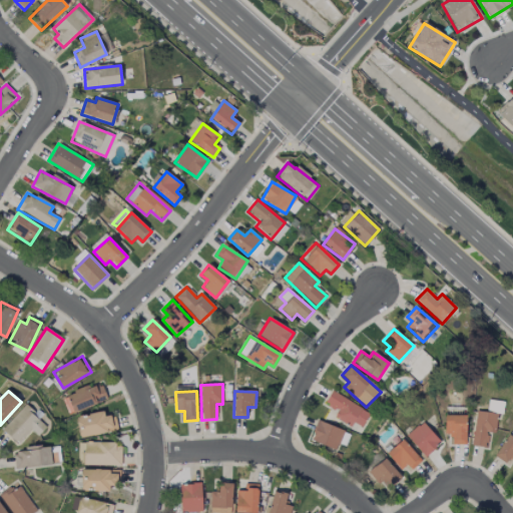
[(338,411),(334,417),(351,427),(354,423),(361,428),(370,413),(332,391),(325,404),(338,411)]
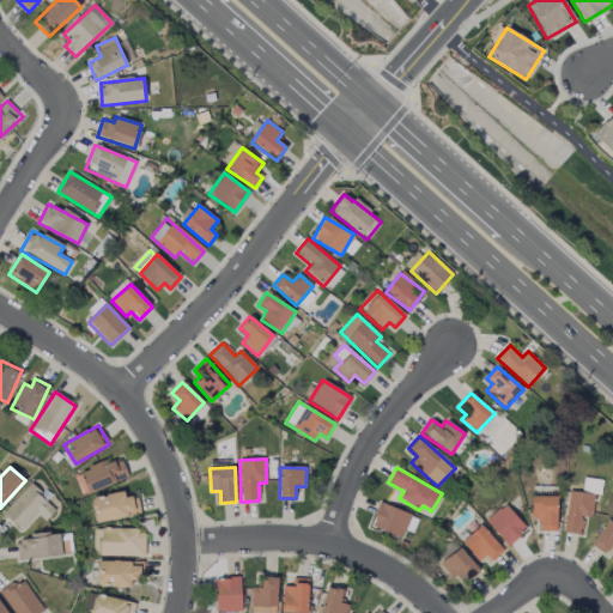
[(569,491),(564,533),(581,534),(583,516),(592,517),(594,493),(600,495),(602,480),(583,478),(582,492),(569,491)]
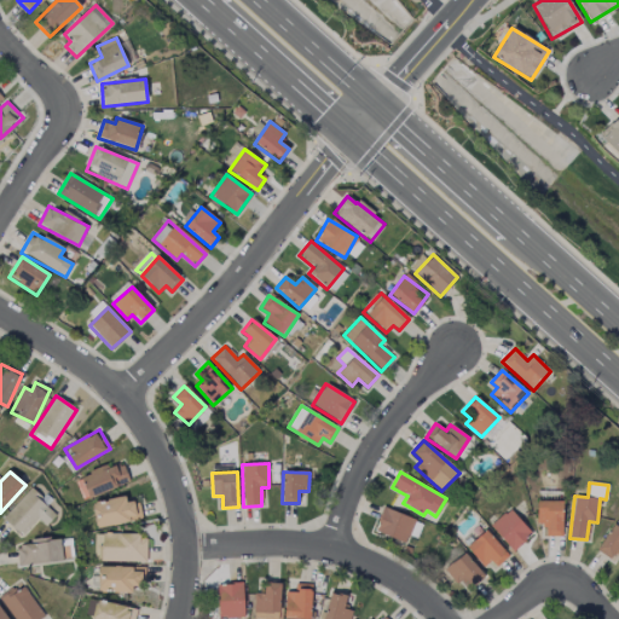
[(3,519),(22,537),(38,519),(45,526),(57,514),(29,490),(3,519)]
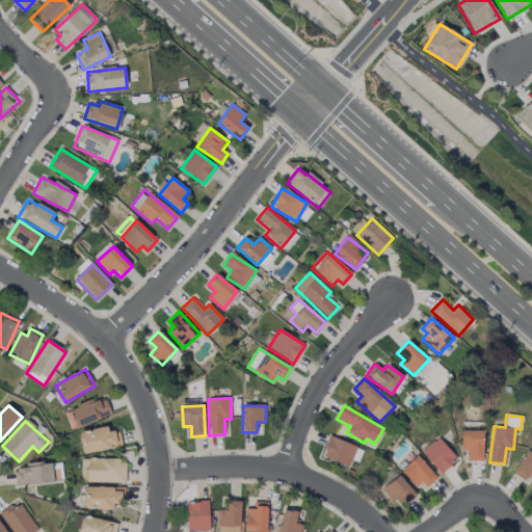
[(80,431),(82,452),(122,448),(120,430),(108,432),(108,428),(80,431)]
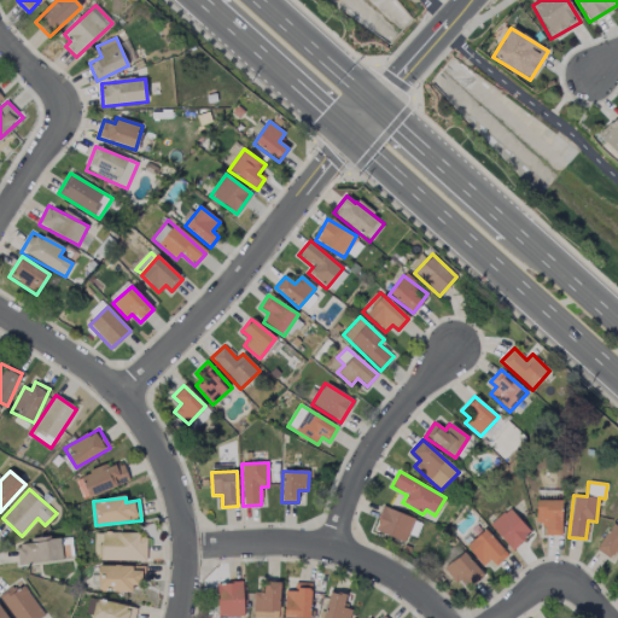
[(561,500),(536,500),(536,524),(547,524),(546,536),(561,536),(561,500)]
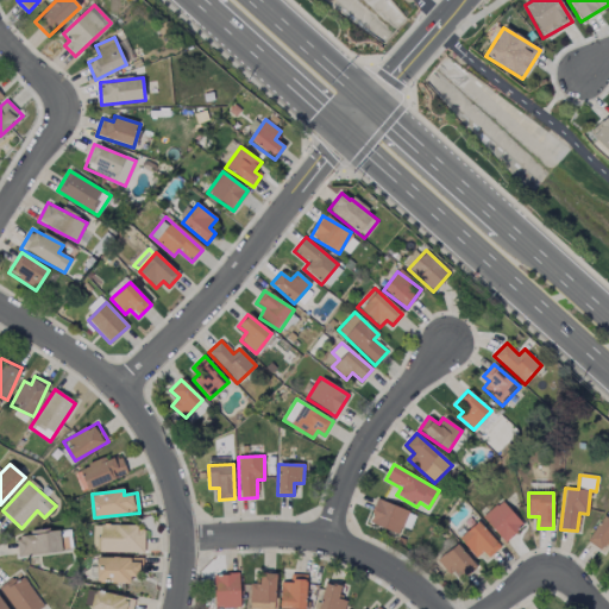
[(410,531),(416,514),(376,500),(369,523),(399,533),(401,527),(410,531)]
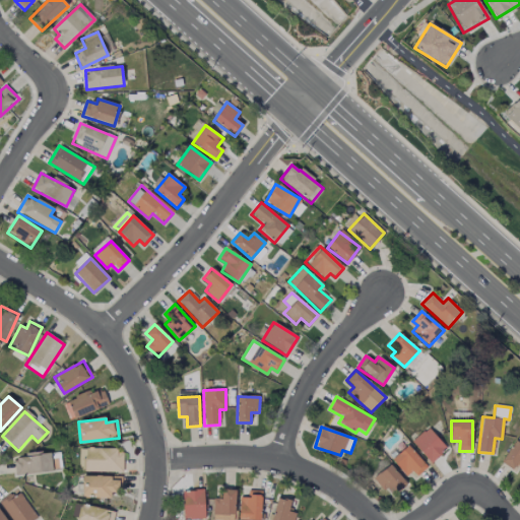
[(412,442),(430,463),(447,449),(429,428),(412,442)]
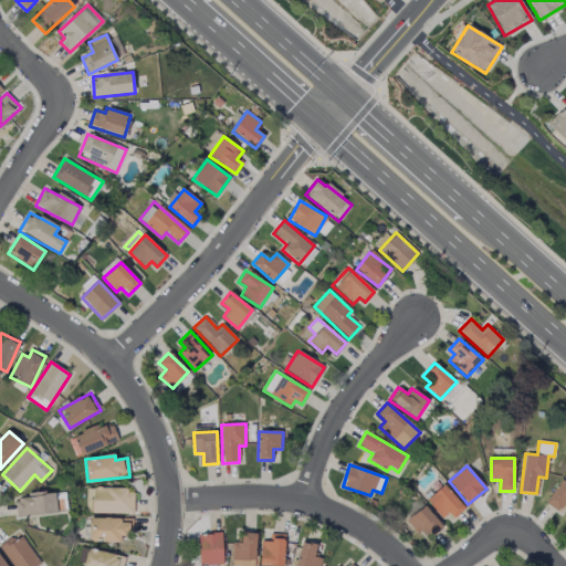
[(547,505),(559,511),(563,503),(565,504),(565,483),(558,480),(547,505)]
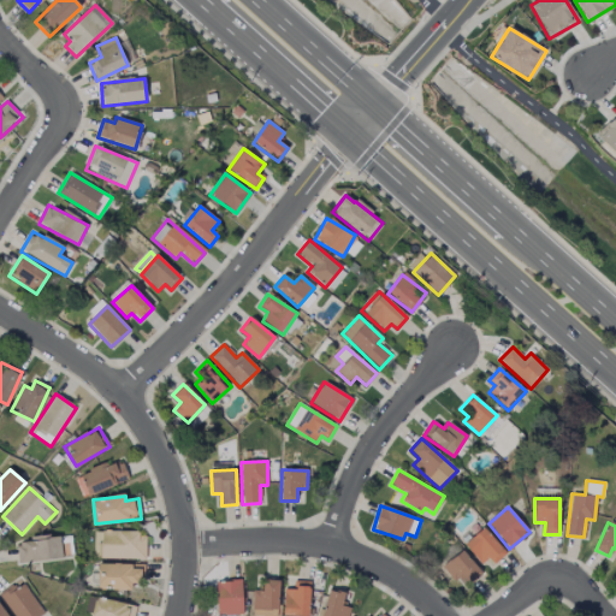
[(481,564),(489,558),(495,564),(507,554),(483,528),(465,545),(481,564)]
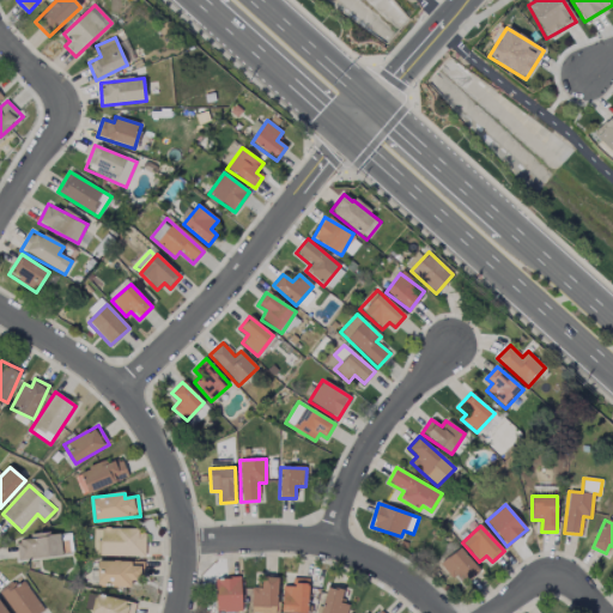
[(145,557),(145,529),(95,529),(95,557),(145,557)]
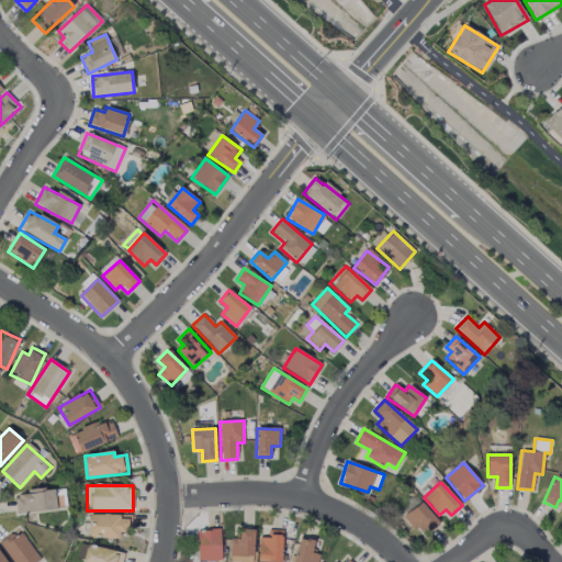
[(55,489),(27,490),(27,494),(15,495),(17,513),(56,510),(55,489)]
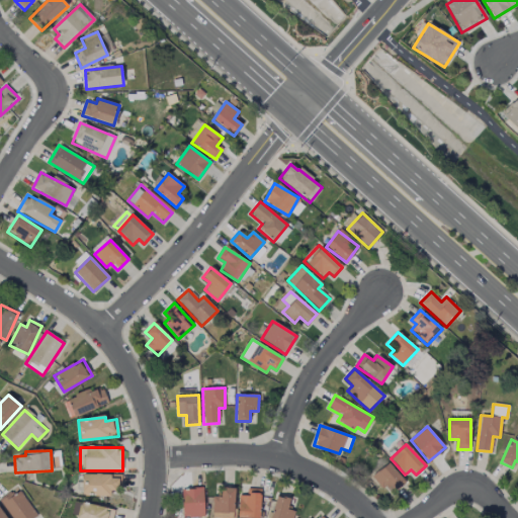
[(51,451),(53,467),(62,466),(59,450),(51,451)]
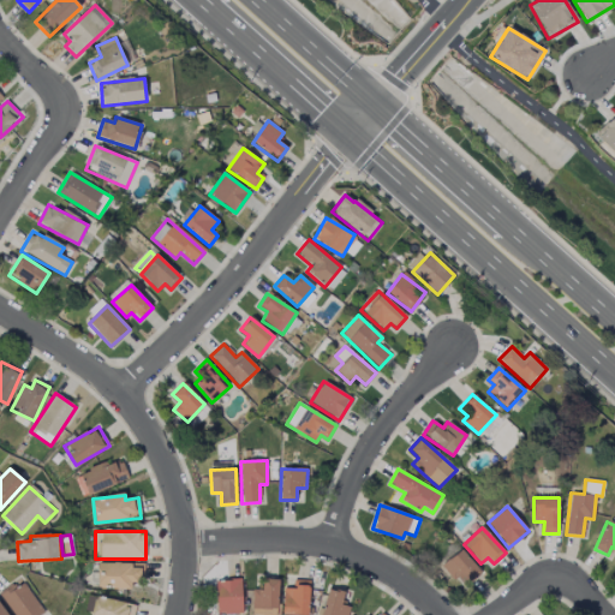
[(460,575),(467,584),(481,572),(460,549),(441,567),(454,580),(460,575)]
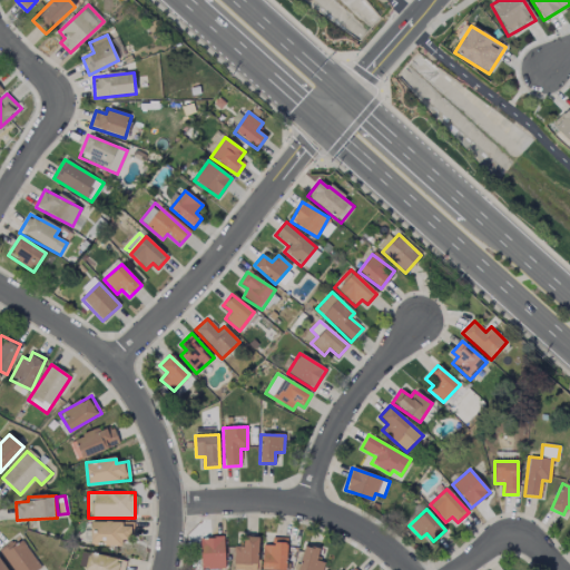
[(121,546),(121,539),(133,539),(134,522),(91,521),(90,544),(121,546)]
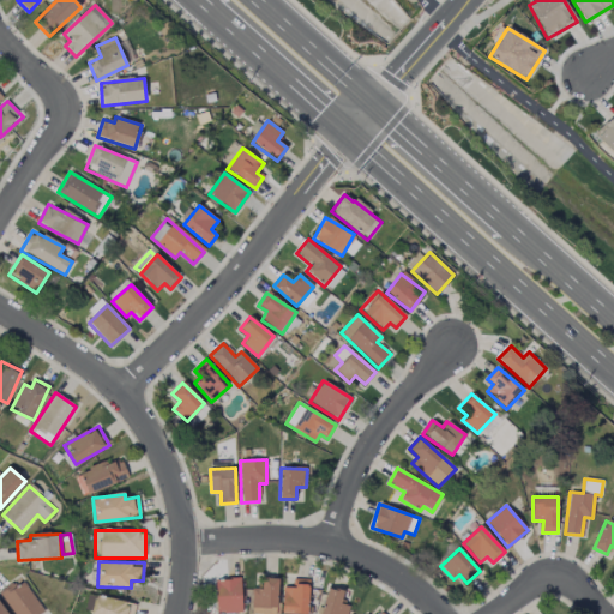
[(252,588),(251,613),(276,613),(278,577),(262,577),(262,589),(252,588)]
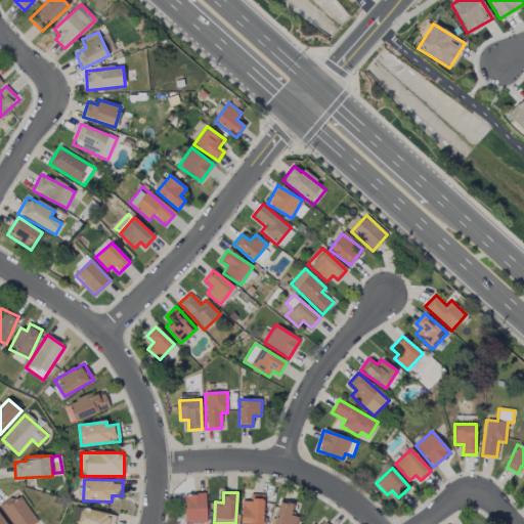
[(0,506),(0,508),(11,523),(35,523),(38,522),(17,493),(0,506)]
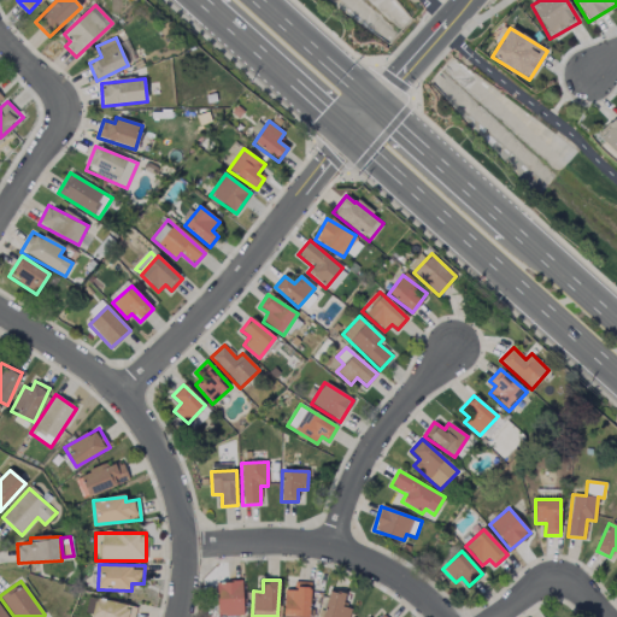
[(218,616),(244,616),(241,581),(216,582),(218,616)]
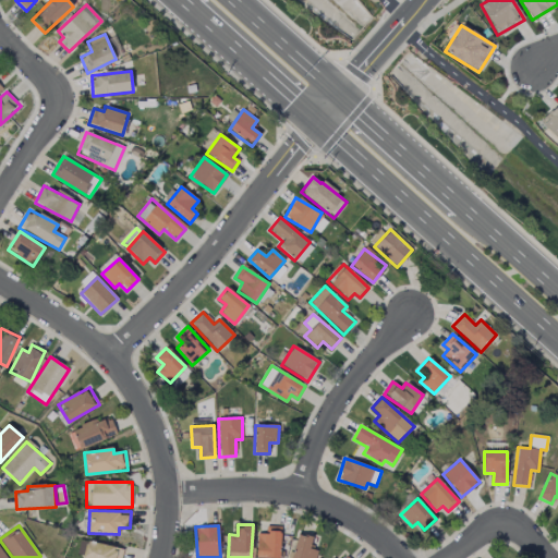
[(279,557),(280,526),(266,526),(266,534),(257,534),(256,557),(279,557)]
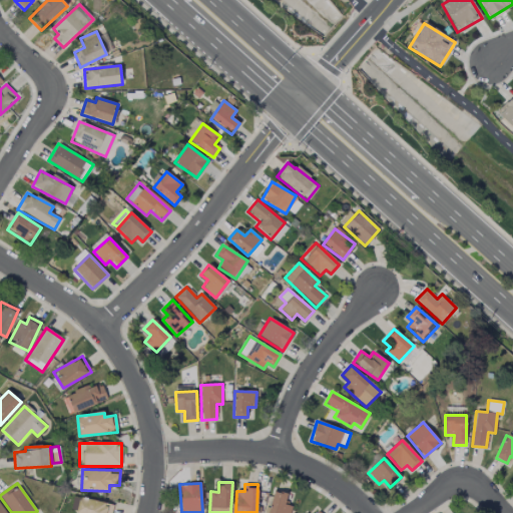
[(288,494),(275,490),(267,512),(290,512),(293,507),(285,504),(288,494)]
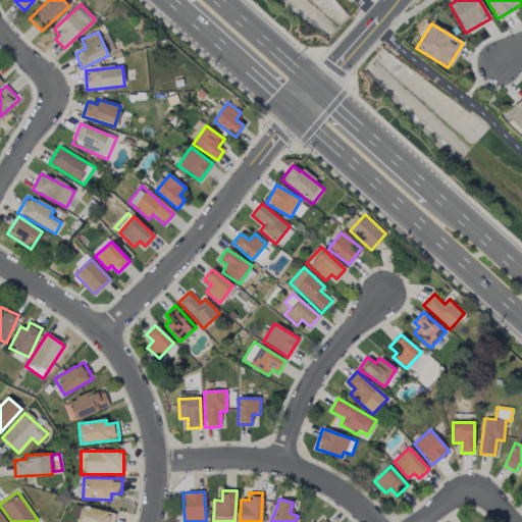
[(77,521),(111,521),(113,513),(81,507),(77,521)]
